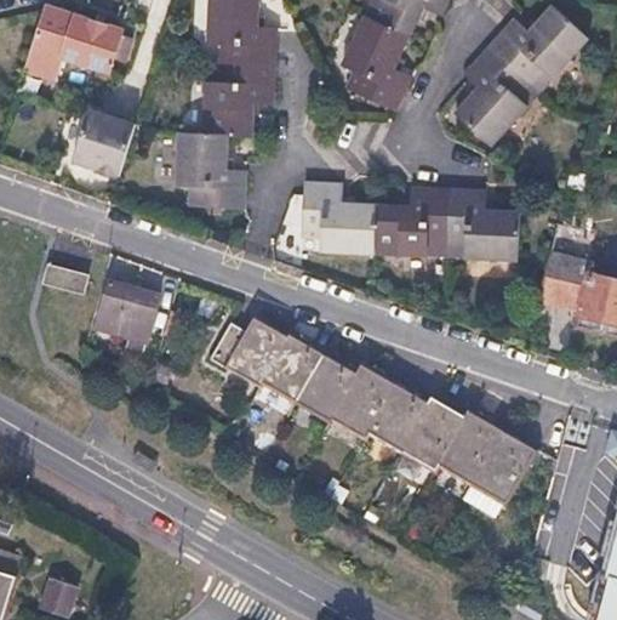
[(206,0),(205,44),(220,45),(220,62),(275,66),(276,28),(260,27),(261,0),(206,0)]
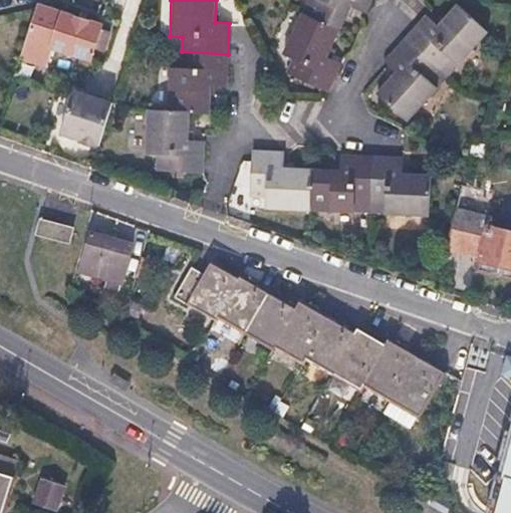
[(307,0),(301,14),(339,30),(350,5),(365,12),(370,0),(307,0)]
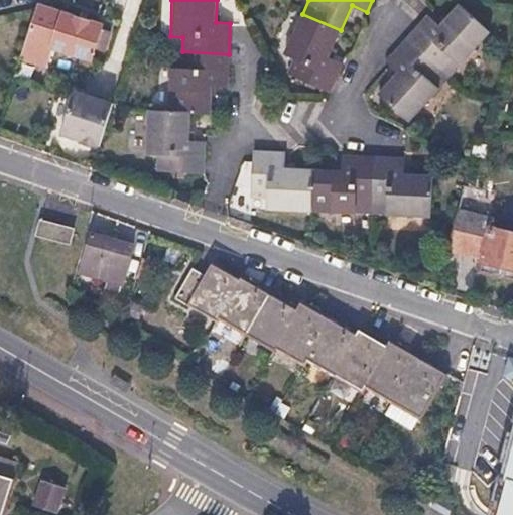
[(429,11),(406,35),(439,69),(450,57),(459,66),(491,32),(460,3),(440,22),(429,11)]
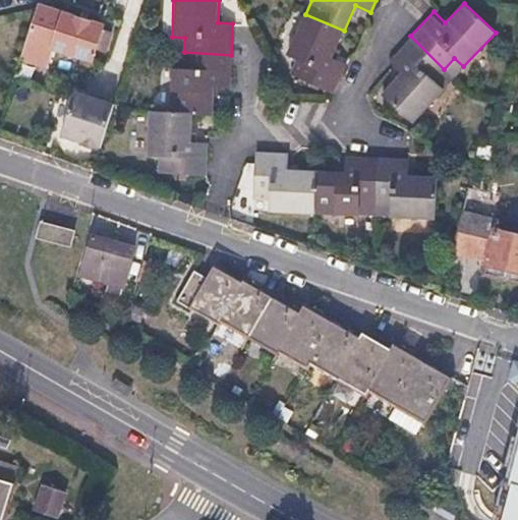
[(44,8),(40,7),(22,58),(41,64),(49,66),(52,57),(55,49),(94,60),(105,25),(65,14),(44,8)]
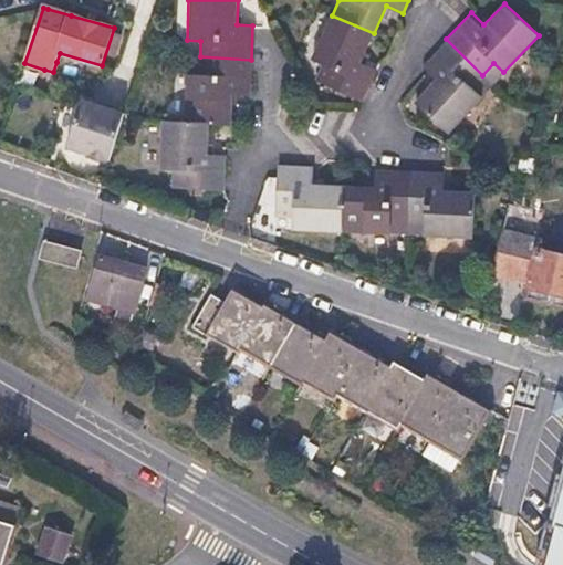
[(374,33),(332,16),(312,60),(324,65),(318,81),(363,101),(378,67),(362,60),(374,33)]
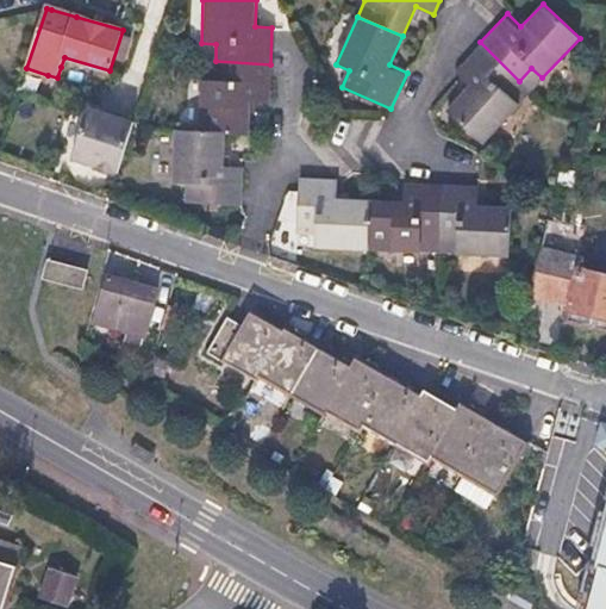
[(454,69),(458,75),(467,82),(444,105),(480,141),(516,104),(506,94),(519,81),(480,42),(454,69)]
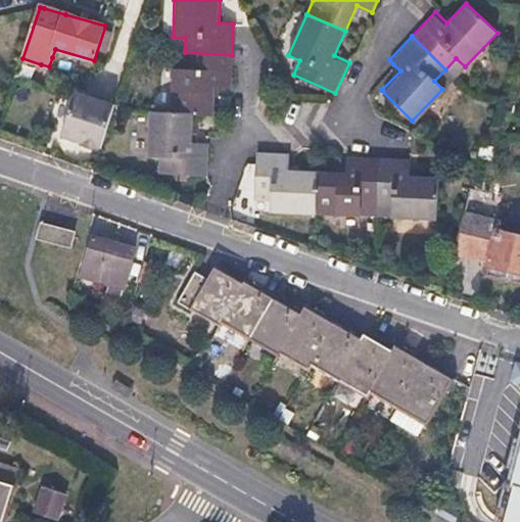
[(184,67),(173,67),(171,111),(194,112),(216,113),(217,86),(231,87),(232,55),(185,52),(184,67)]
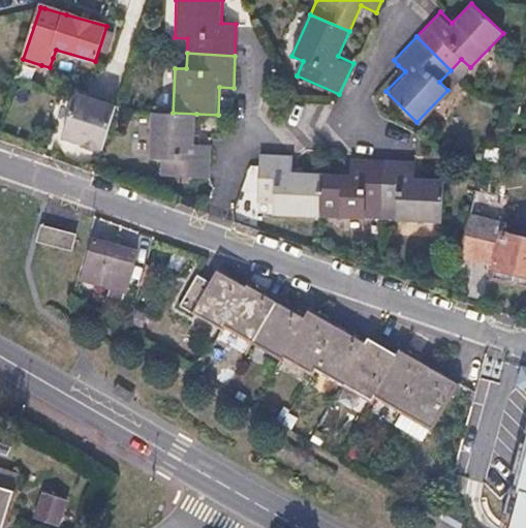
[(117,103),(78,90),(62,136),(83,144),(82,147),(97,152),(98,149),(102,150),(115,110),(117,103)]
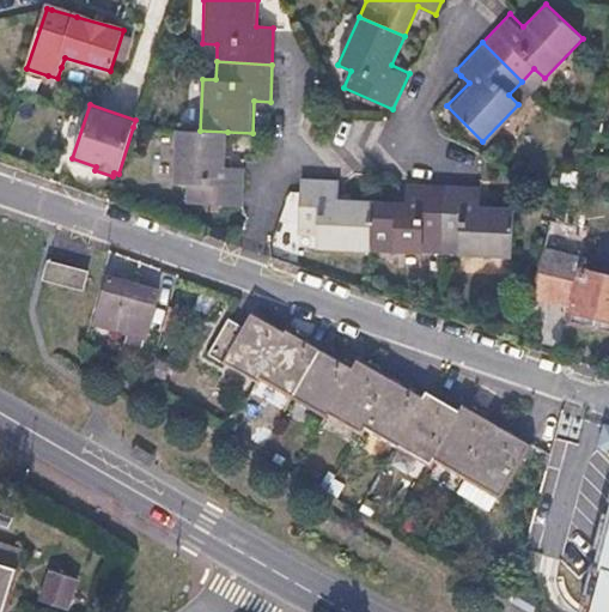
[(200,131),(176,129),(175,185),(187,185),(187,203),(242,204),(243,168),(226,168),(227,132),(200,131)]
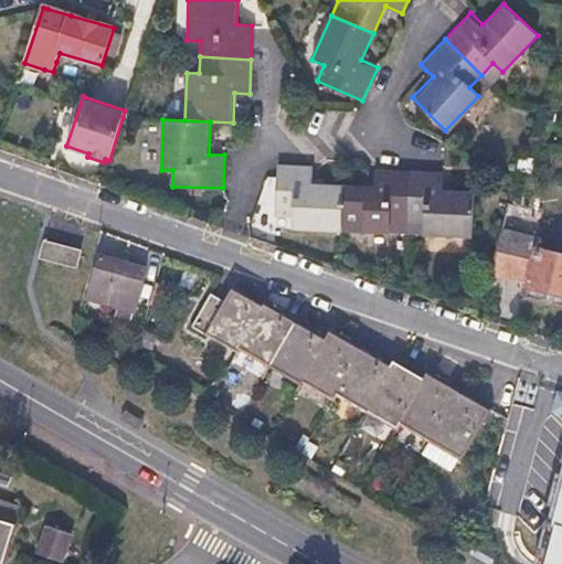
[(536,159),(519,155),(516,170),(531,173),(536,159)]
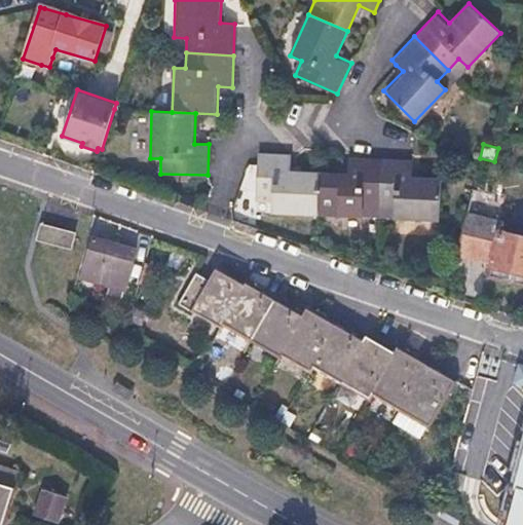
[(258,153),(257,163),(256,202),(273,203),(273,214),(316,216),(319,174),(290,173),(291,154),(258,153)]
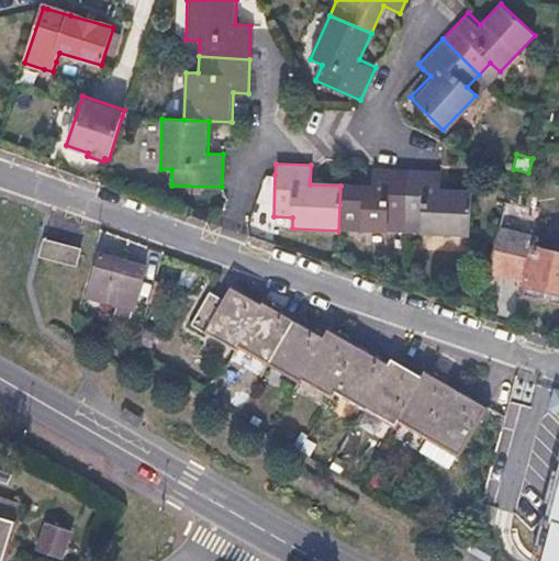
[(370,187),(341,186),(338,231),(384,233),(386,221),(402,221),(405,169),(371,168),(370,187)]
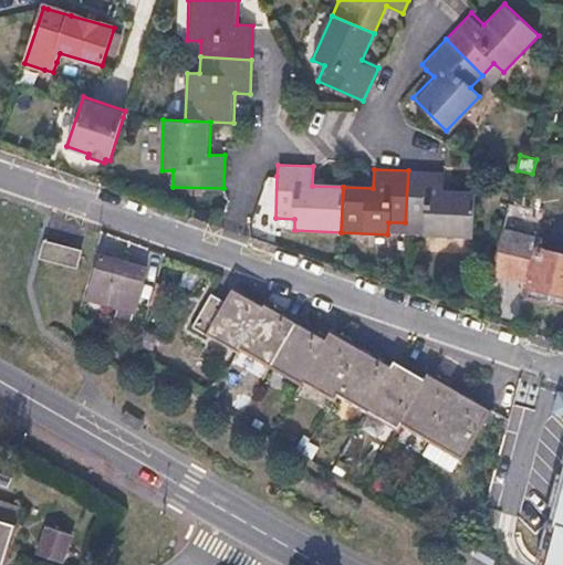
[(444,173),(408,170),(405,222),(423,223),(423,237),(472,239),(473,195),(442,192),(444,173)]
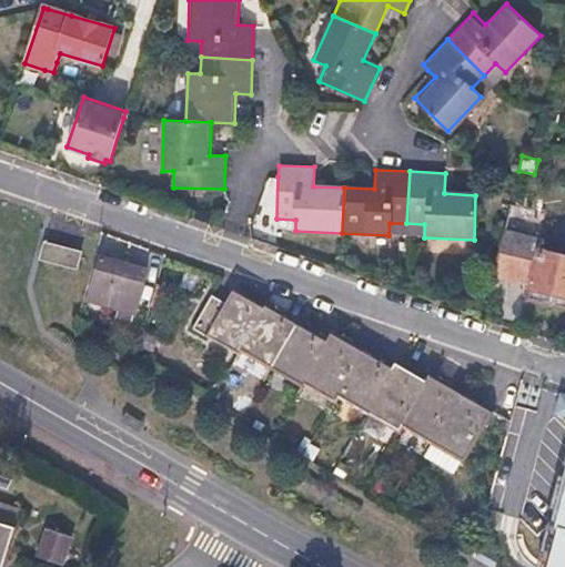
[(543,212),(510,205),(494,275),(531,285),(528,297),(564,305),(564,254),(541,250),(543,240),(537,239),(543,212)]
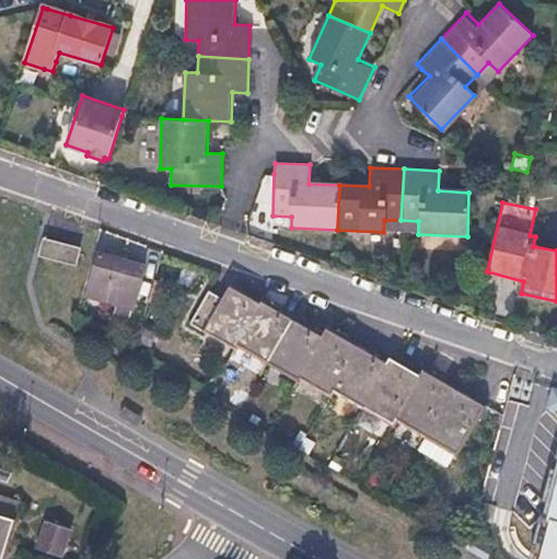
[(61,242),(46,239),(42,256),(57,259),(61,242)]
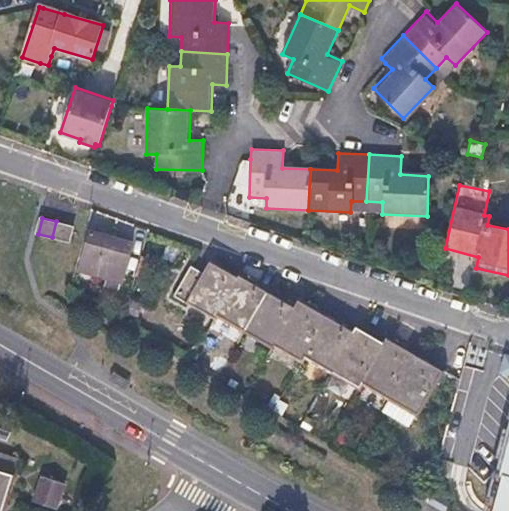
[(75,226),(56,221),(52,237),(71,242),(75,226)]
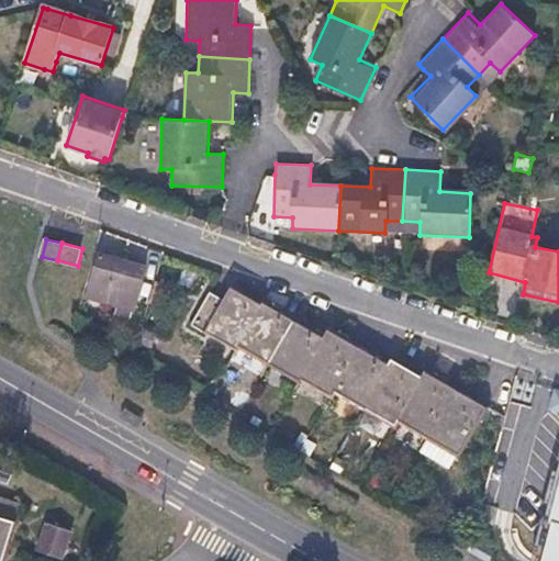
[(122,259),(102,254),(90,298),(135,310),(146,266),(122,259)]
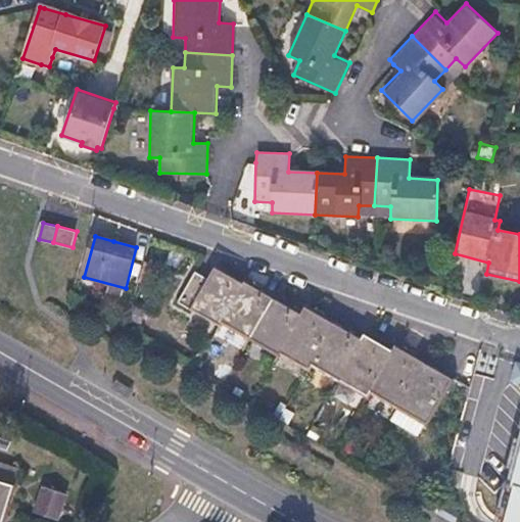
[(196,273),(180,299),(221,324),(222,322),(245,284),(232,276),(217,267),(209,280),(196,273)]
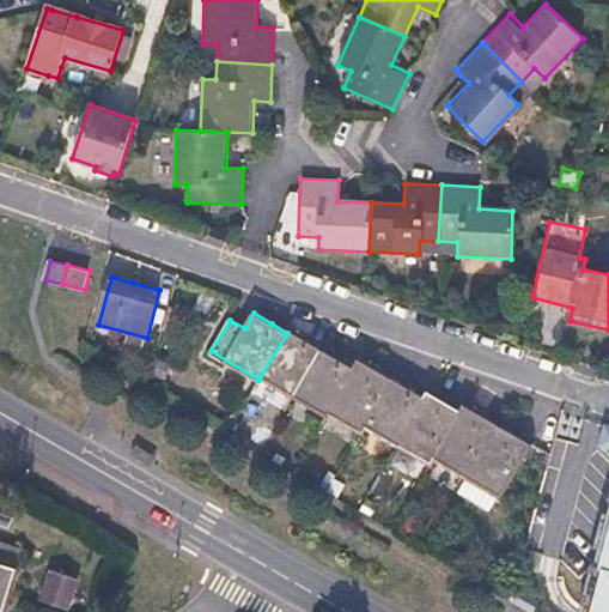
[(290,329),(287,333),(260,377),(293,397),(322,349),(305,339),(290,329)]
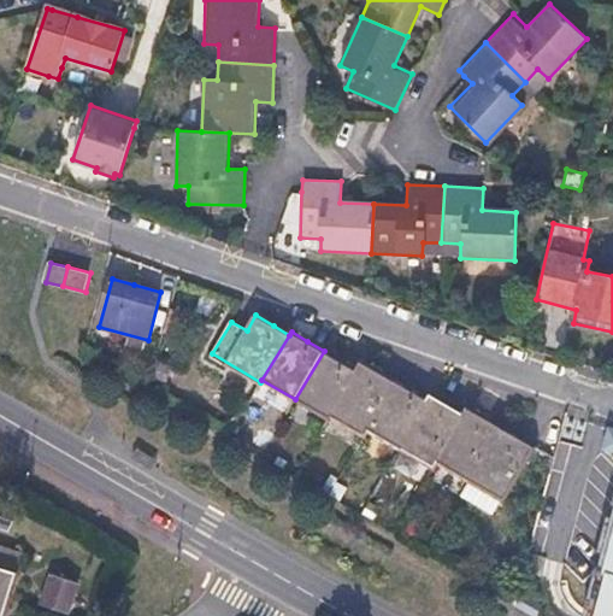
[(340,361),(324,351),(295,399),(328,418),(330,415),(357,370),(340,361)]
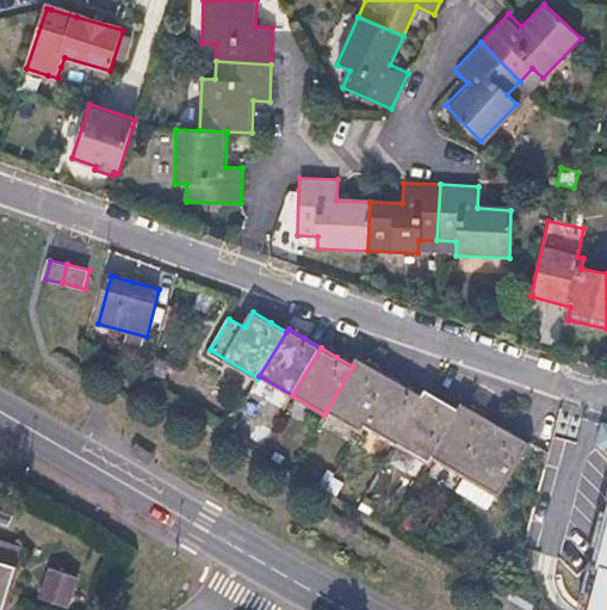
[(358,358),(353,367),(327,411),(359,430),(363,424),(390,377),(373,368),(358,358)]
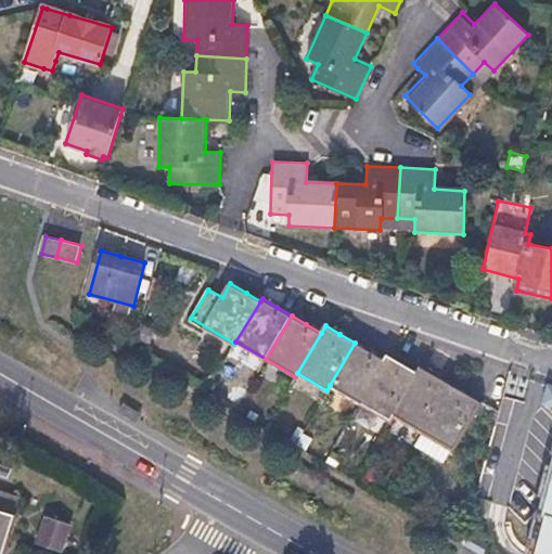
[(386,360),(355,343),(330,385),(360,403),(386,360)]
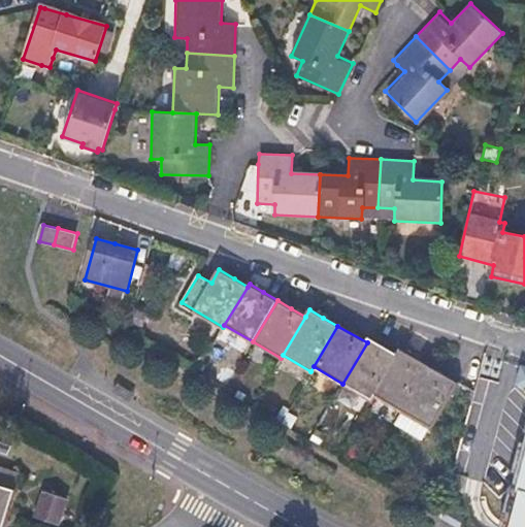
[(369,338),(367,342),(342,384),(369,401),(373,395),(397,355),(369,338)]
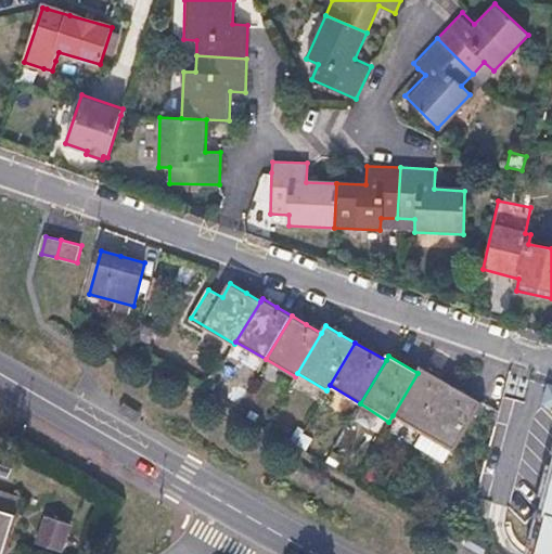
[(421,368),(418,373),(393,415),(422,434),(450,385),(421,368)]
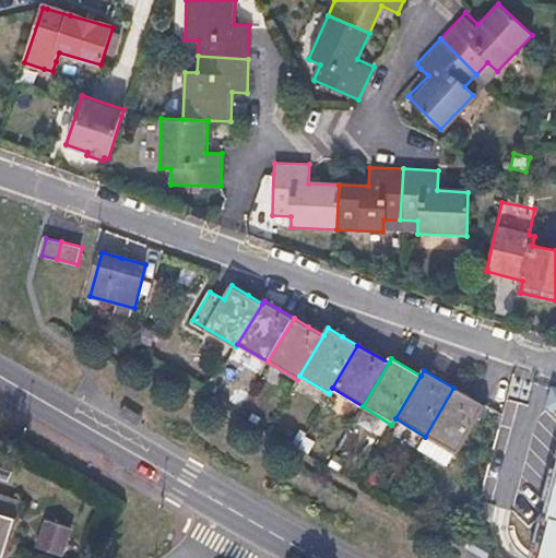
[(484,405),(453,388),(425,437),(454,454),(484,405)]
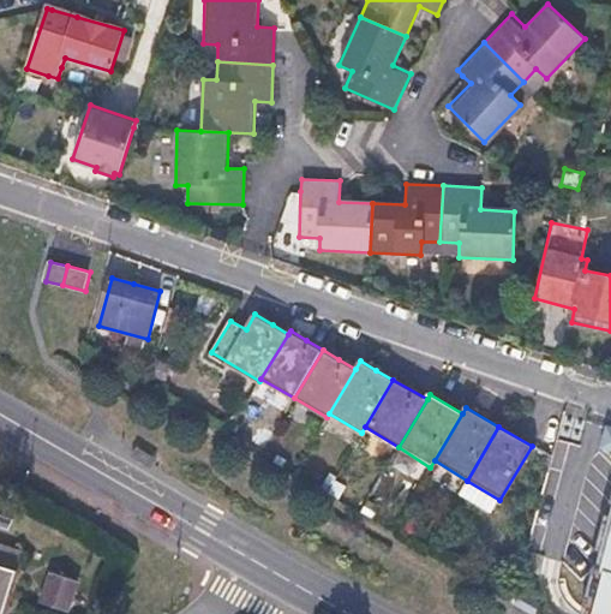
[(610,514),(607,513),(600,542),(606,543),(600,566),(594,564),(580,613),(610,613),(610,514)]
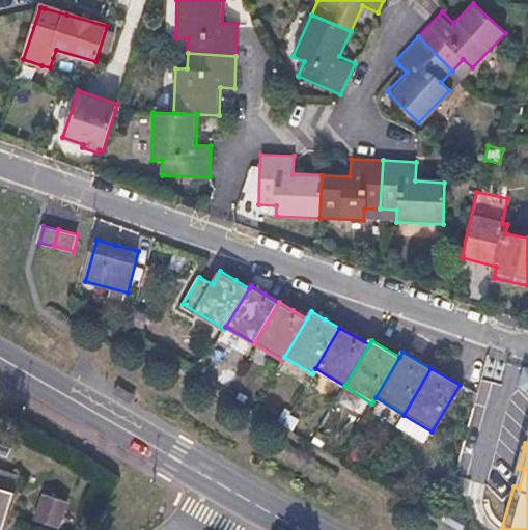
[(16,492),(0,485),(0,529),(2,529),(6,520),(16,492)]
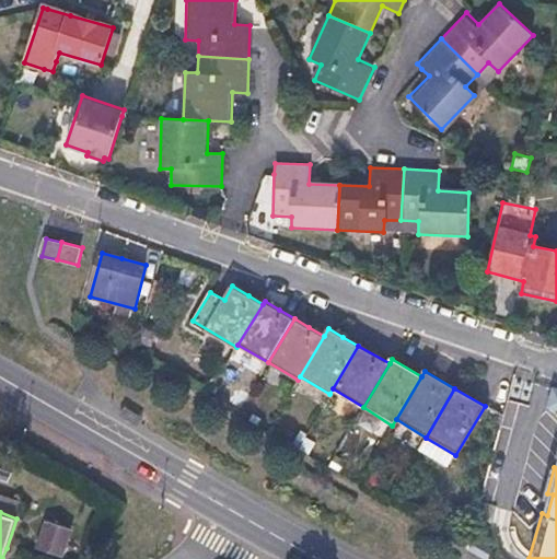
[(38,547),(66,557),(76,530),(49,520),(38,547)]
